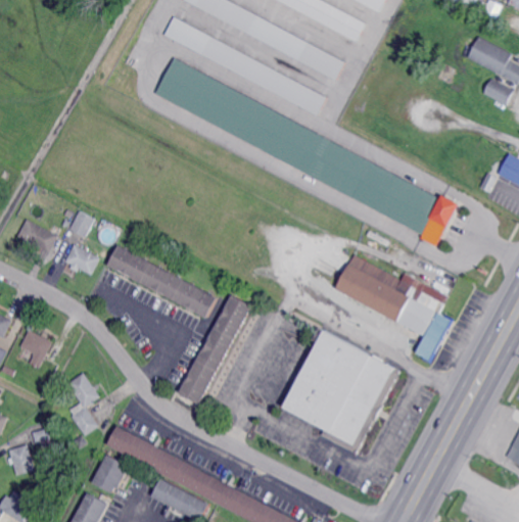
[(335,80),(184,0),(229,0),(345,61),(335,80)]
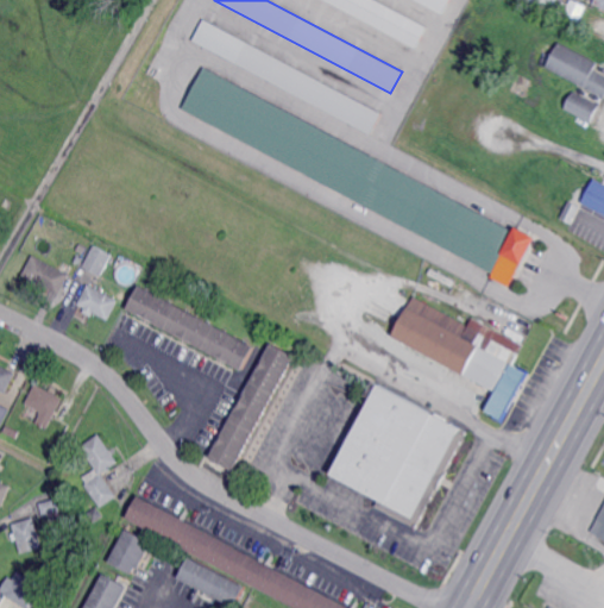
[(321,0),(411,43),(421,22),(375,0),(321,0)]
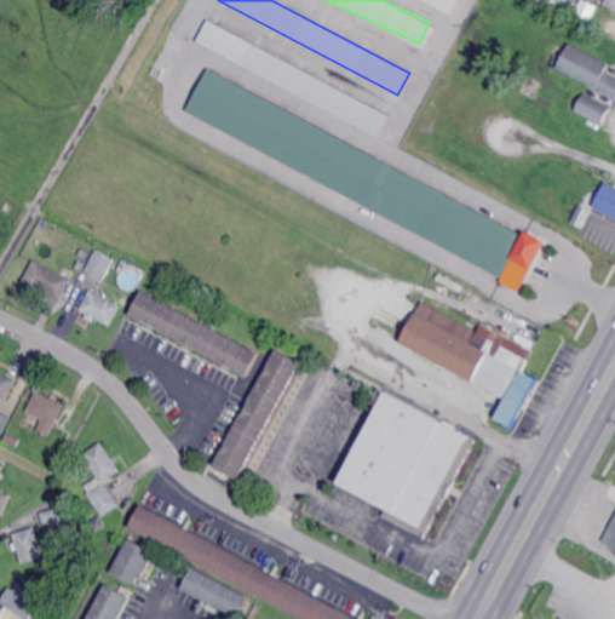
[(423,0),(444,11),(450,0),(423,0)]
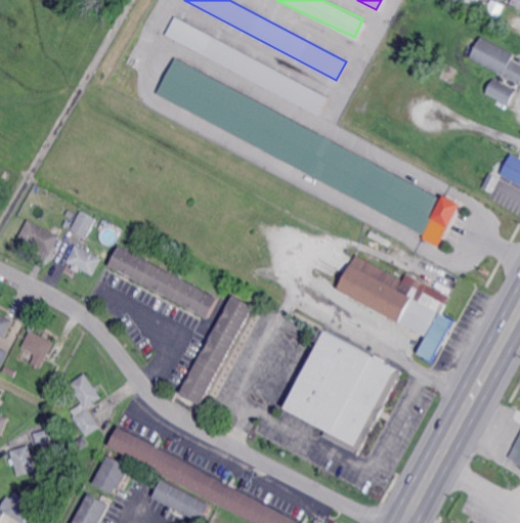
[(494,17),(482,11),(487,0),(492,0),(501,4),(494,17)]
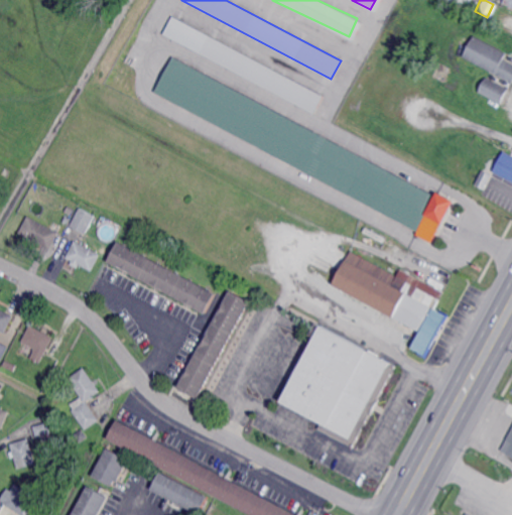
[(312,115),(159,34),(169,16),(322,96),(312,115)]
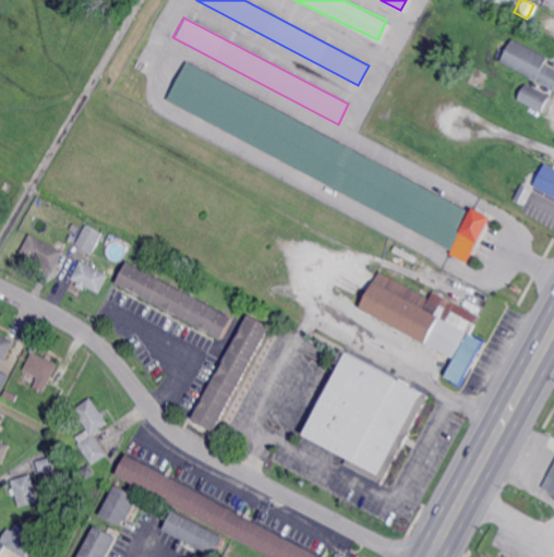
[(553,81),(551,88),(497,60),(509,37),(544,56),(541,63),(553,70),(553,81)]
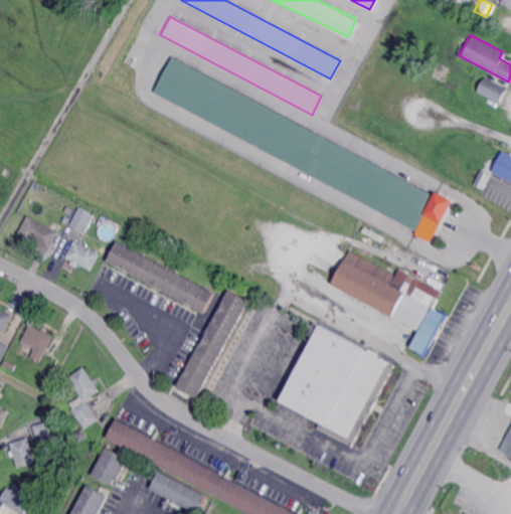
[(435,196),(438,192),(454,200),(442,222),(441,221),(430,241),(414,233),(416,231),(153,91),(171,56),(435,196)]
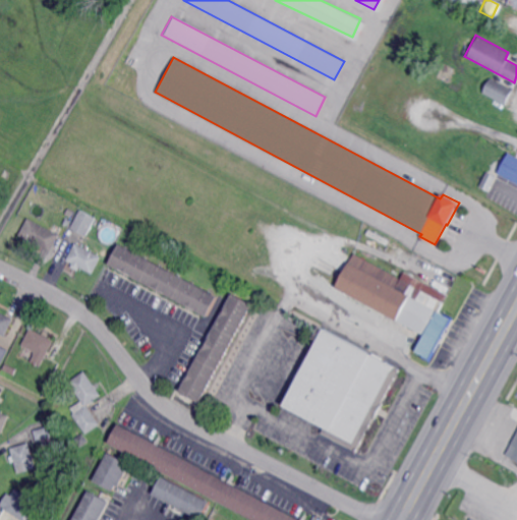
[(502,104),(479,92),(487,76),(510,89),(502,104)]
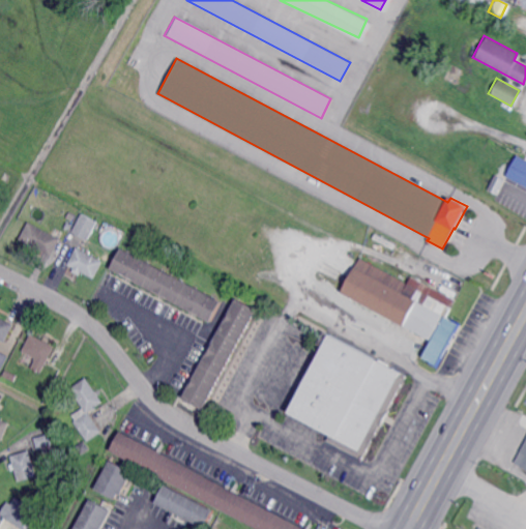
[(525,184),(519,181),(521,179),(506,171),(516,155),(525,160),(525,184)]
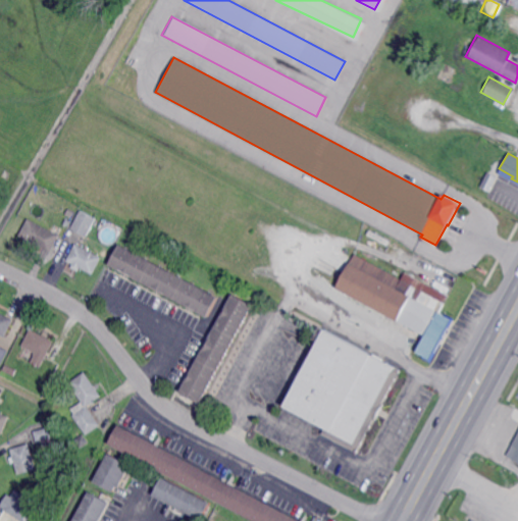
[(5,178),(0,175),(0,173),(2,168),(8,171),(5,178)]
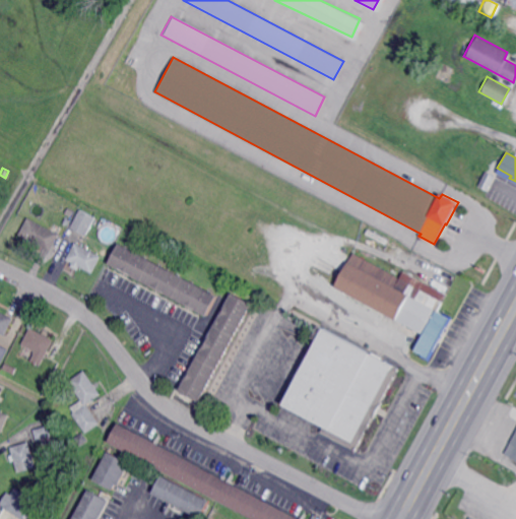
[(83,236),(67,226),(76,209),(92,217),(83,236)]
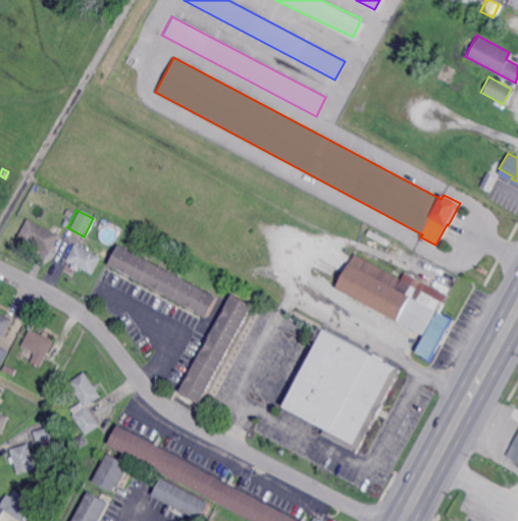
[(49,251),(17,235),(26,217),(57,235),(49,251)]
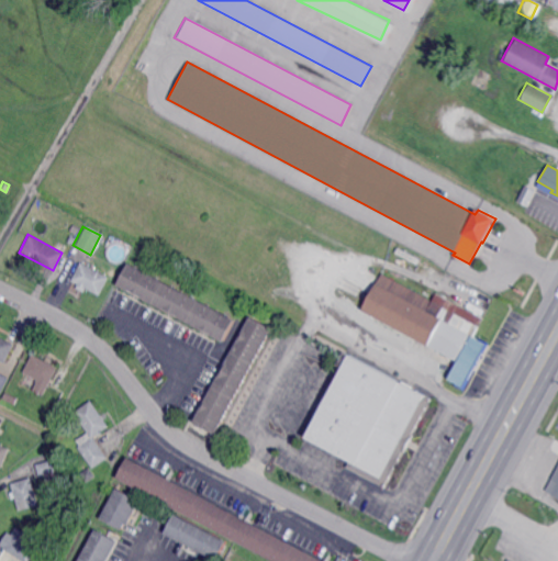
[(415,265),(393,253),(395,247),(417,259),(415,265)]
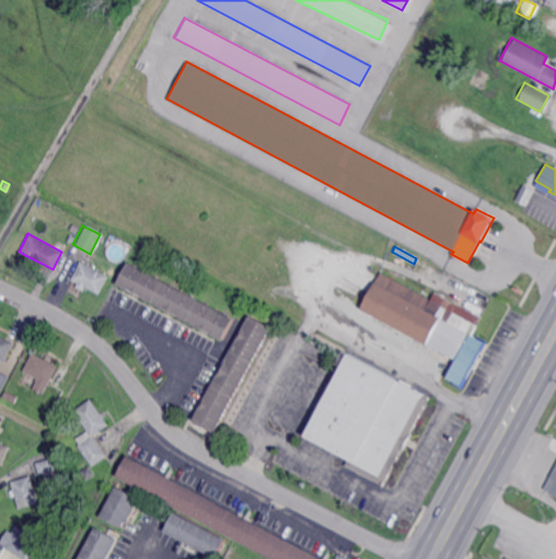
[(97,293),(84,286),(82,289),(74,286),(77,281),(70,278),(79,260),(106,275),(97,293)]
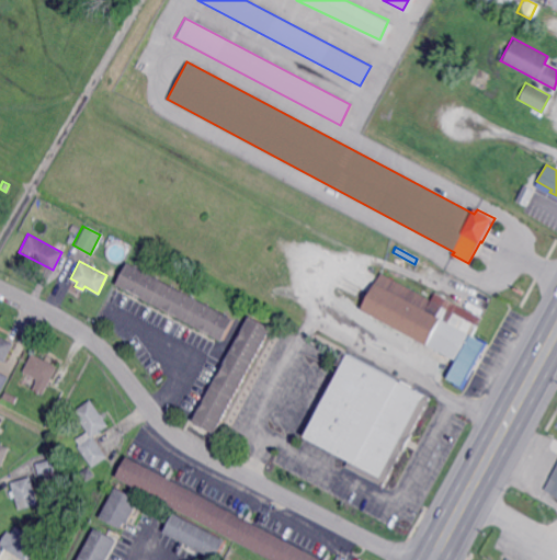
[(220,340),(115,284),(126,262),(231,318),(220,340)]
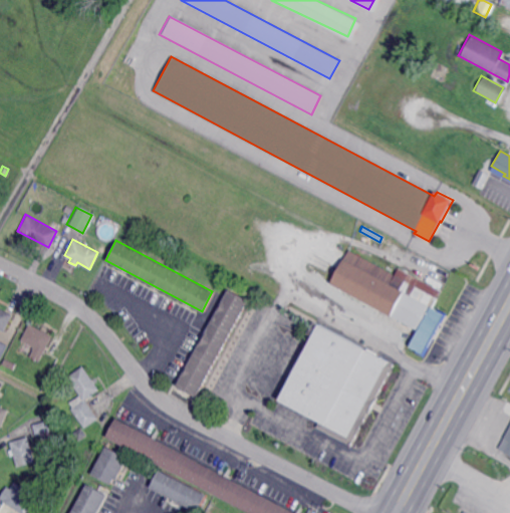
[(392,274),(395,268),(437,291),(427,307),(442,315),(420,354),(406,346),(415,330),(388,315),(387,316),(326,283),(344,250),(392,274)]
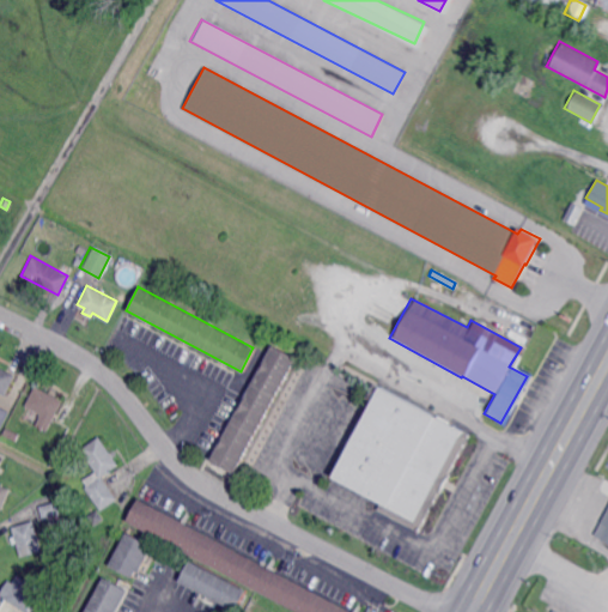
[(231,472),(208,459),(271,345),(293,357),(231,472)]
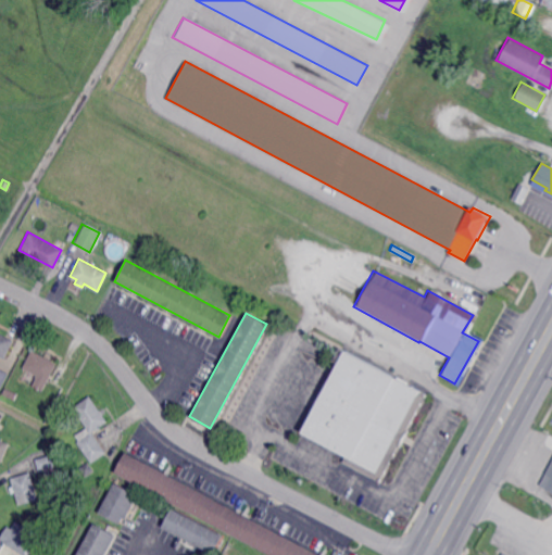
[(2,357),(0,356),(0,332),(12,339),(2,357)]
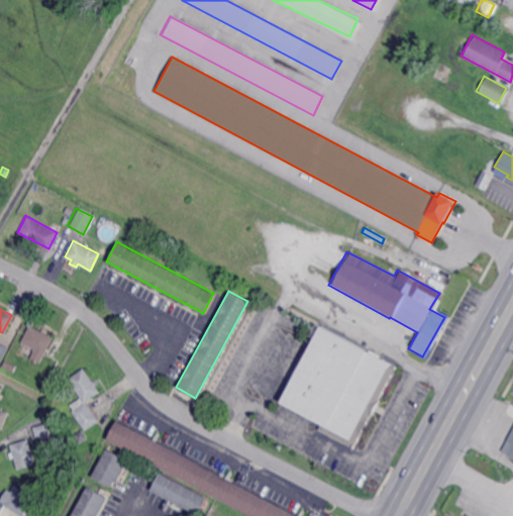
[(37,363),(28,357),(33,348),(19,341),(28,324),(50,336),(37,363)]
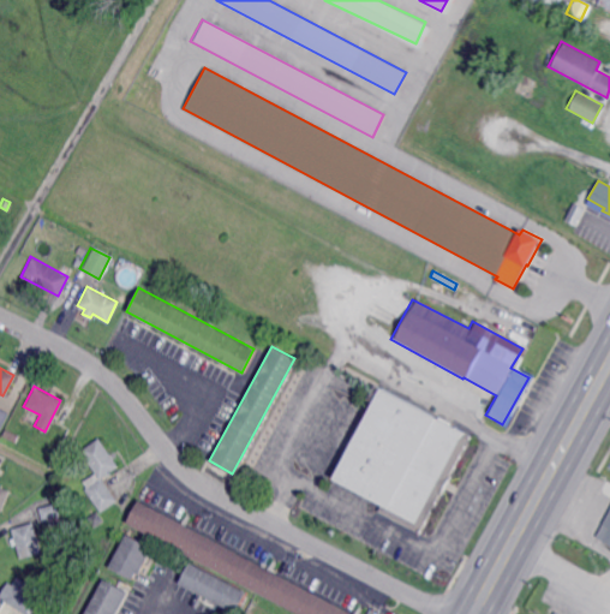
[(437,495),(436,494),(416,534),(376,512),(378,506),(330,478),(371,404),(364,400),(371,386),(467,437),(446,476),(447,477),(437,495)]
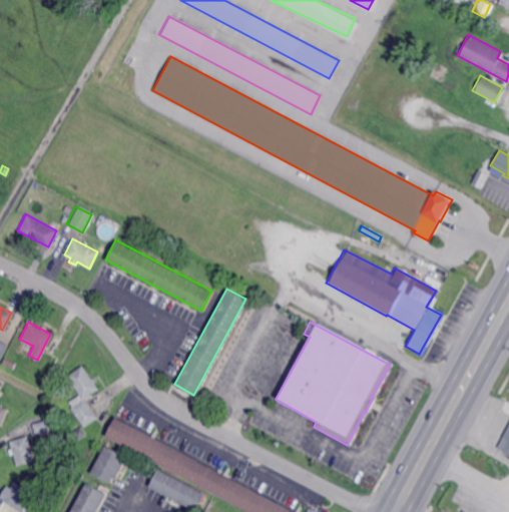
[(82,426),(69,407),(70,406),(67,401),(78,393),(65,375),(80,365),(97,388),(82,398),(95,417),(82,426)]
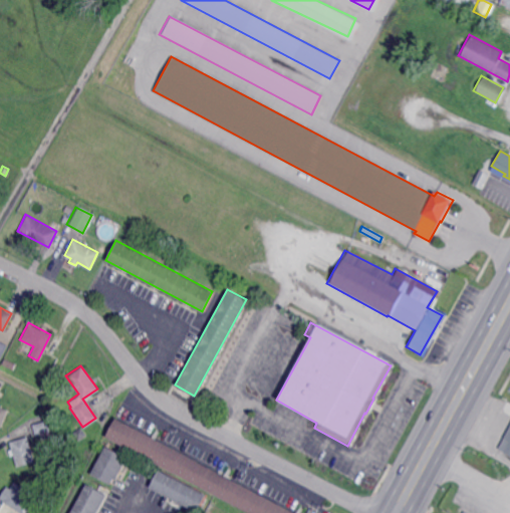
[(245,512),(103,437),(113,418),(292,512),(245,512)]
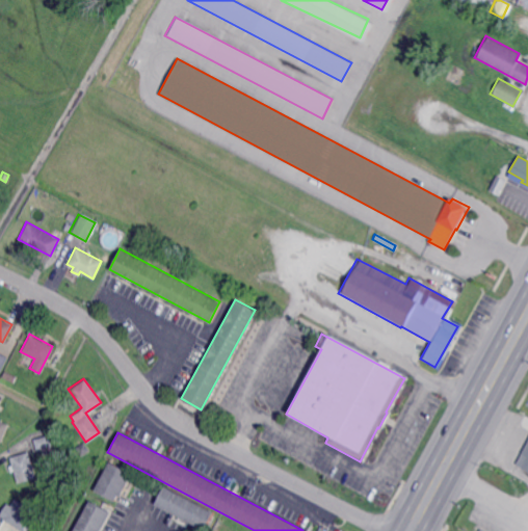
[(34,449),(31,439),(47,433),(50,444),(34,449)]
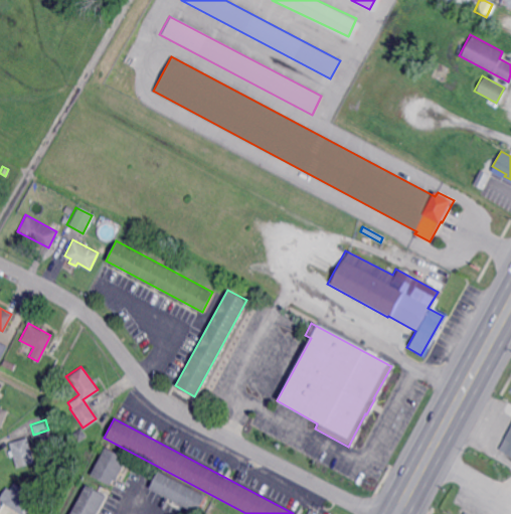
[(510,457),(497,450),(510,422),(510,457)]
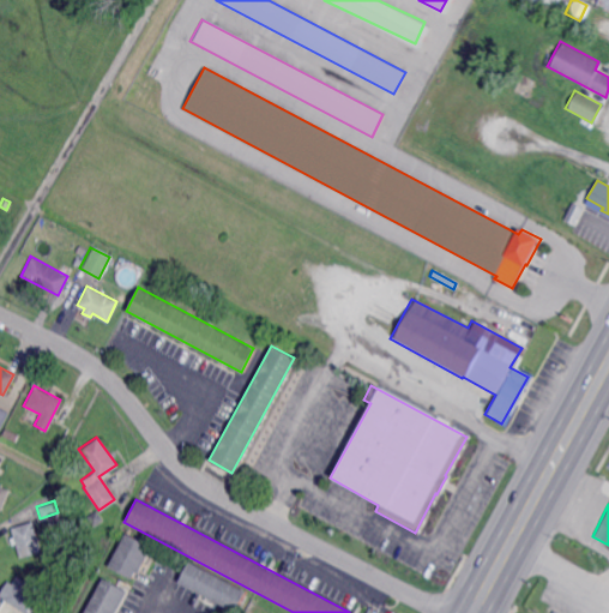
[(90,527),(84,517),(94,510),(100,521),(90,527)]
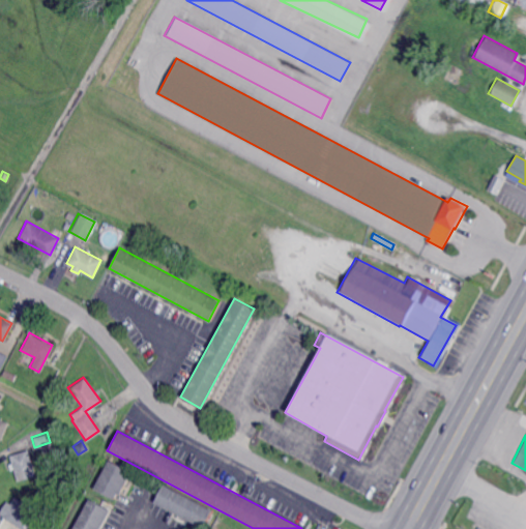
[(16,480),(8,454),(27,449),(34,475),(16,480)]
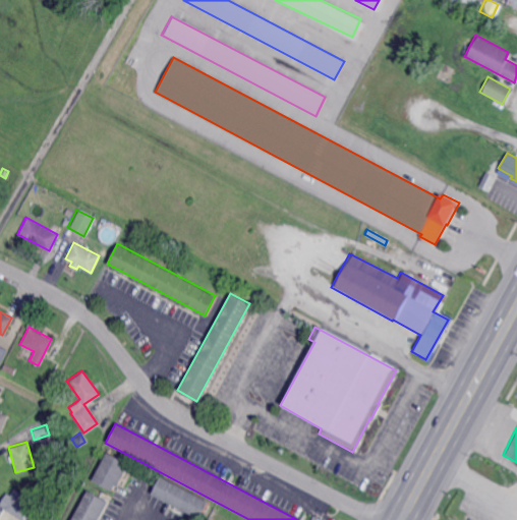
[(116,484),(114,483),(111,489),(92,479),(106,452),(125,462),(121,469),(124,470),(116,484)]
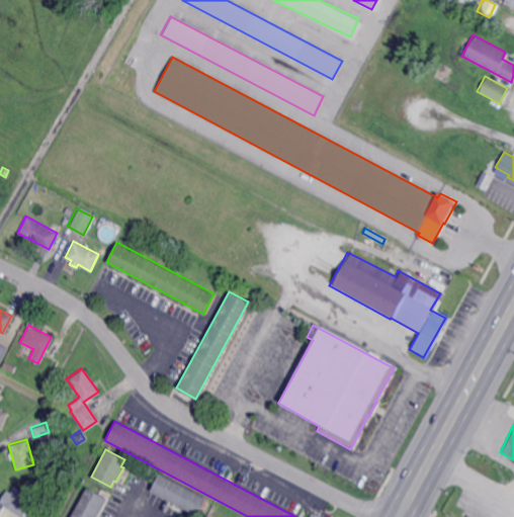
[(196,515),(150,490),(159,472),(205,498),(196,515)]
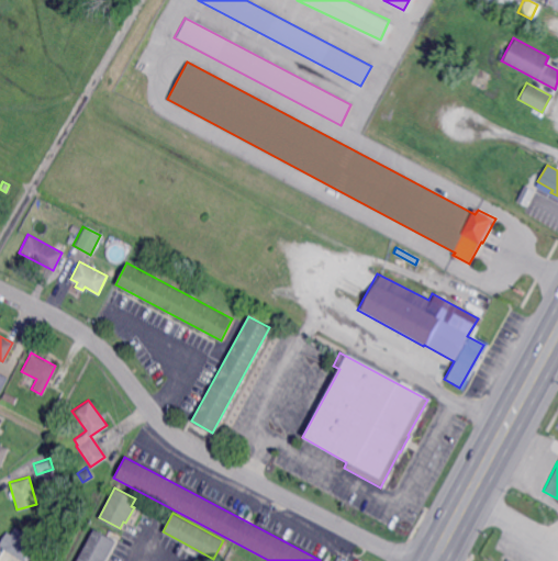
[(30,538),(17,559),(0,548),(1,547),(0,547),(0,538),(4,531),(8,534),(12,527),(30,538)]
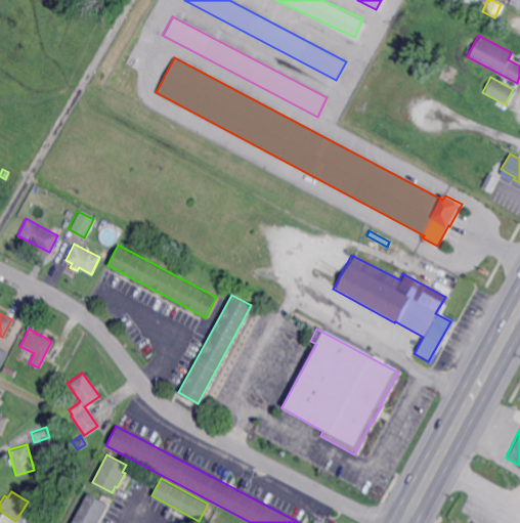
[(95,522),(70,522),(86,493),(105,505),(95,522)]
